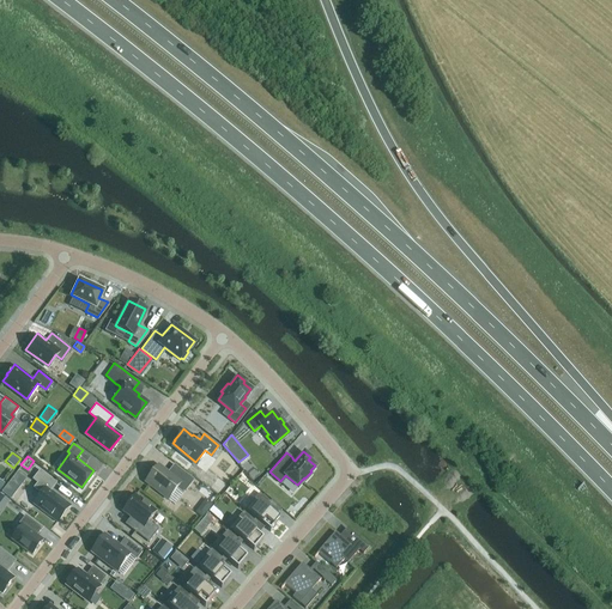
[(157,463),(144,480),(167,497),(176,485),(182,491),(192,477),(177,466),(171,473),(157,463)]
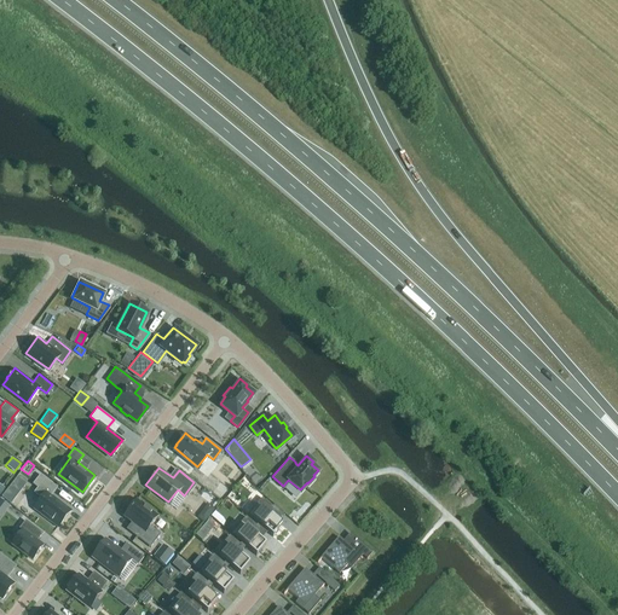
[(39,471),(32,482),(33,481),(38,483),(33,491),(34,489),(41,495),(33,506),(33,508),(34,506),(40,511),(40,512),(50,520),(50,518),(57,523),(56,524),(57,524),(69,508),(68,509),(59,502),(52,497),(53,495),(47,491),(53,483),(56,486),(56,485),(39,471)]
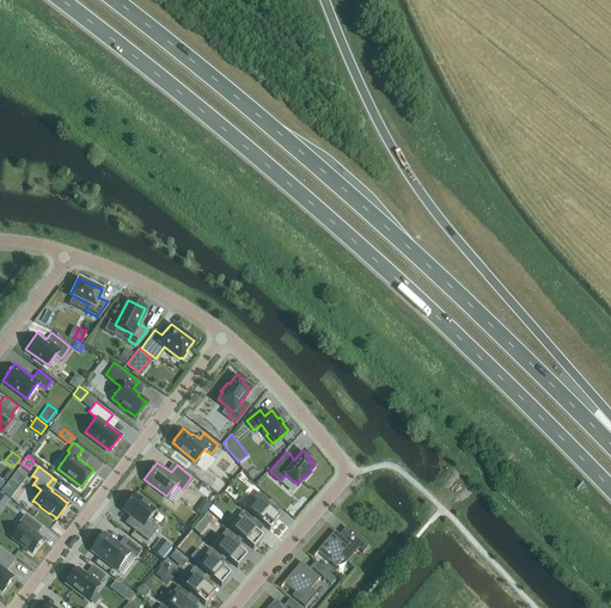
[(16,468),(0,489),(10,496),(25,476),(16,468)]
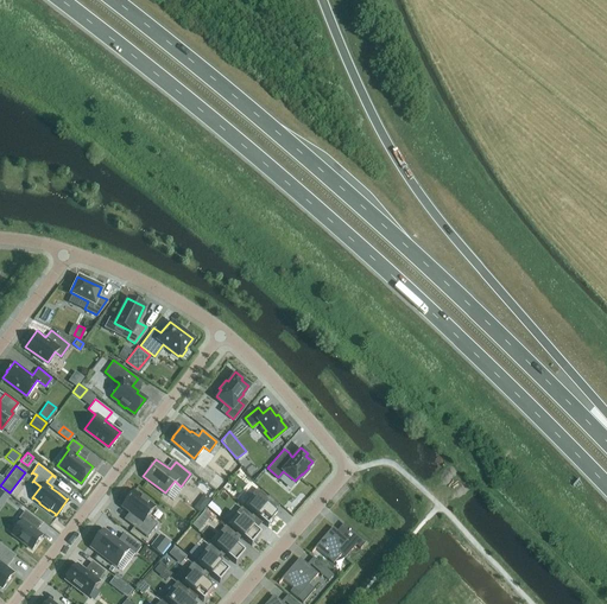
[(255,487),(241,503),(266,525),(272,519),(272,517),(276,513),(263,501),(267,496),(255,487)]
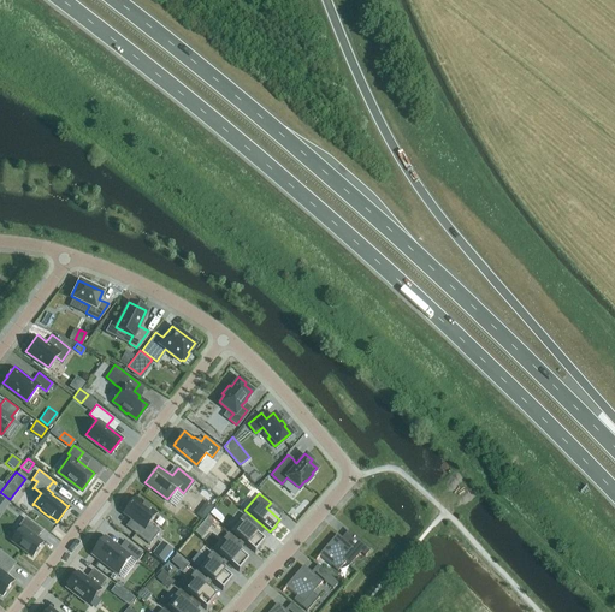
[(134,497),(123,511),(140,524),(134,532),(148,542),(159,529),(148,521),(155,512),(142,503),(143,501),(139,498),(137,499),(134,497)]
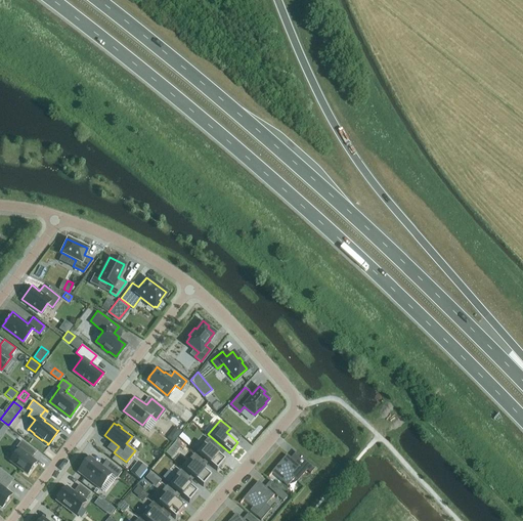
[(175,423),(167,434),(172,439),(181,428),(175,423)]
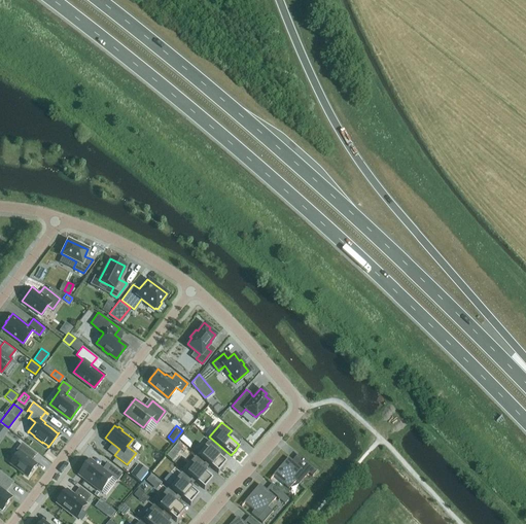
[(205,451),(200,456),(217,472),(221,465),(225,461),(213,451),(217,446),(208,438),(201,447),(205,451)]
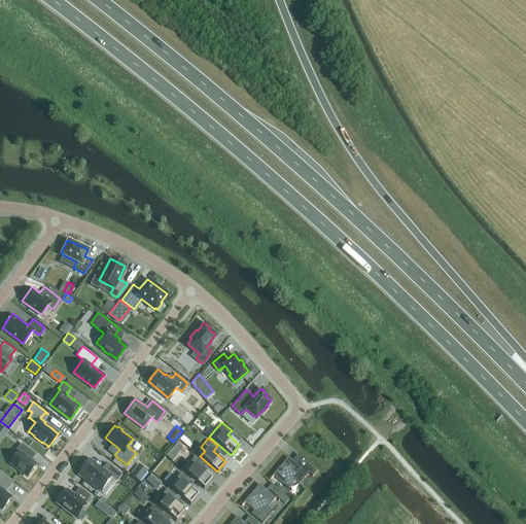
[(18,451),(9,461),(27,475),(36,463),(30,459),(35,453),(21,442),(15,449),(18,451)]
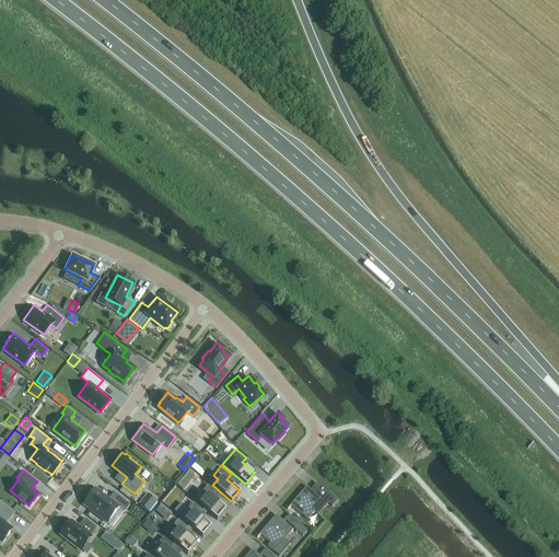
[(182,487),(187,480),(182,476),(176,483),(182,487)]
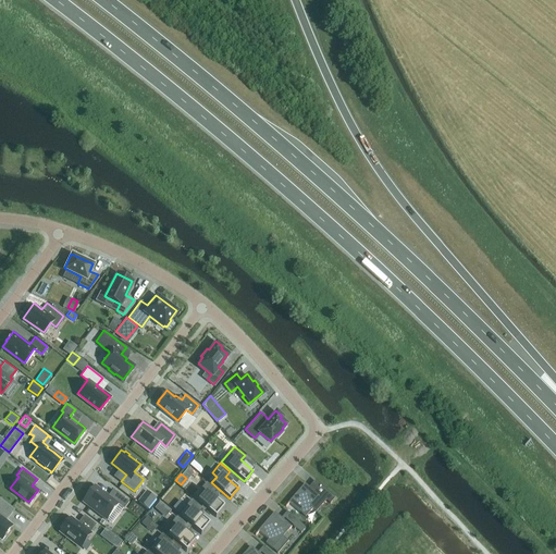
[(304,481),(287,500),(288,501),(298,509),(305,515),(309,509),(311,507),(314,511),(325,497),(329,502),(334,495),(314,478),(308,485),(304,481)]
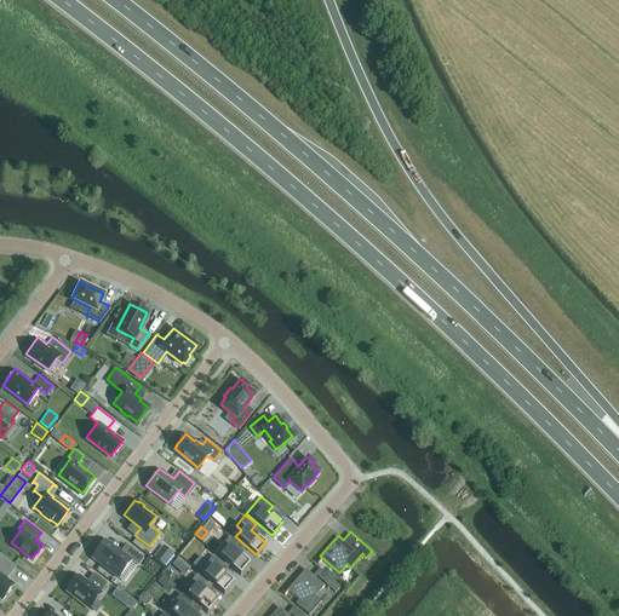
[(225,542),(216,553),(239,573),(248,562),(234,550),(240,542),(229,534),(223,540),(225,542)]
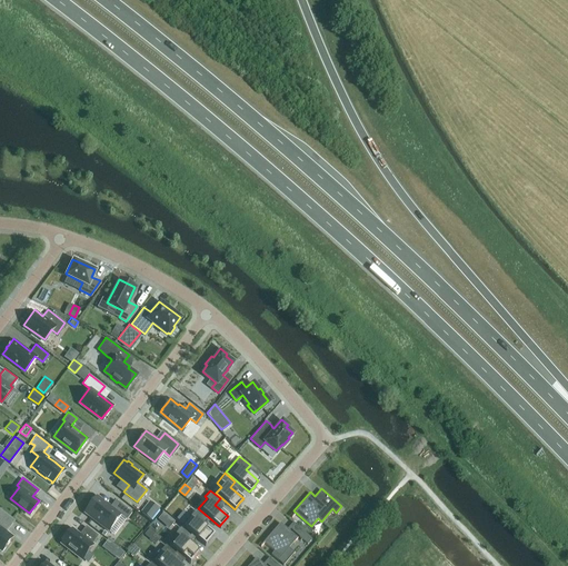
[(97,494),(83,510),(108,529),(120,513),(126,517),(131,510),(115,498),(110,505),(97,494)]
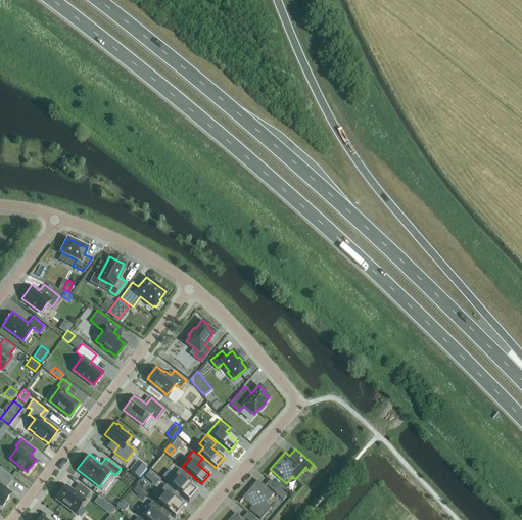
[(136,457),(129,467),(138,473),(145,464),(136,457)]
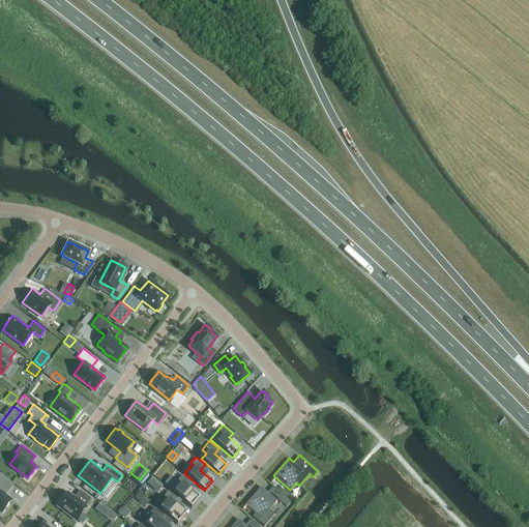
[(150,484),(155,476),(151,473),(146,479),(150,484)]
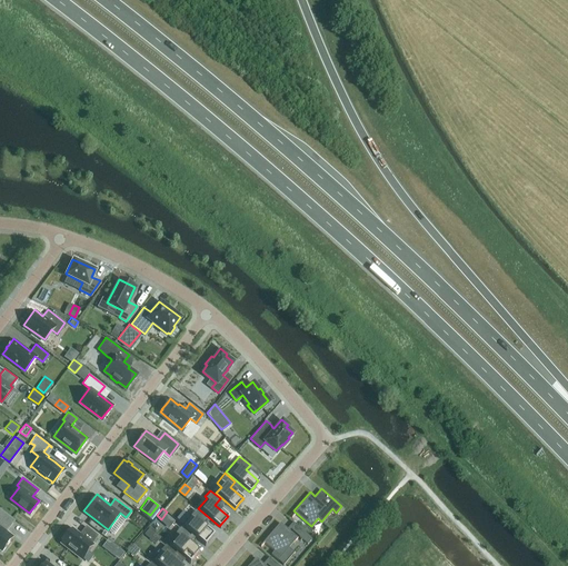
[(195,508),(181,524),(205,544),(213,534),(200,522),(205,516),(195,508)]
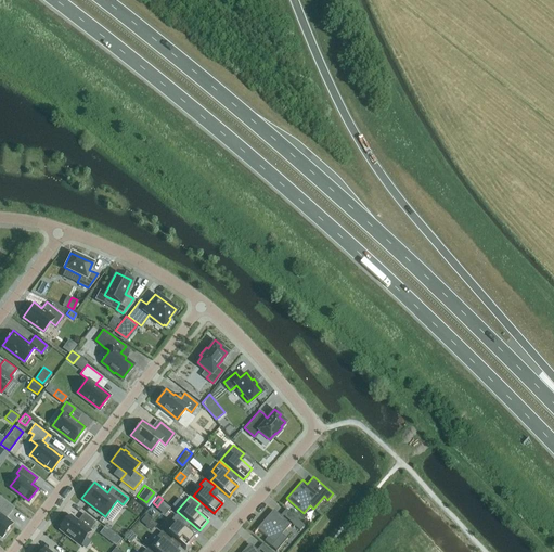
[(0,535),(1,536),(12,522),(4,516),(12,506),(12,508),(13,506),(0,497),(0,535)]
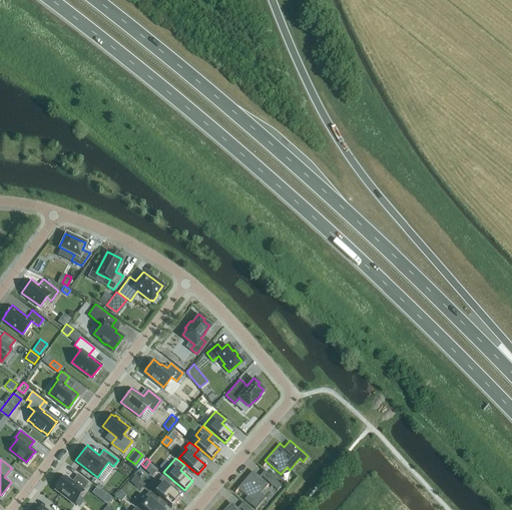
[(251,469),(236,487),(237,487),(246,495),(243,498),(249,503),(268,483),(251,469)]
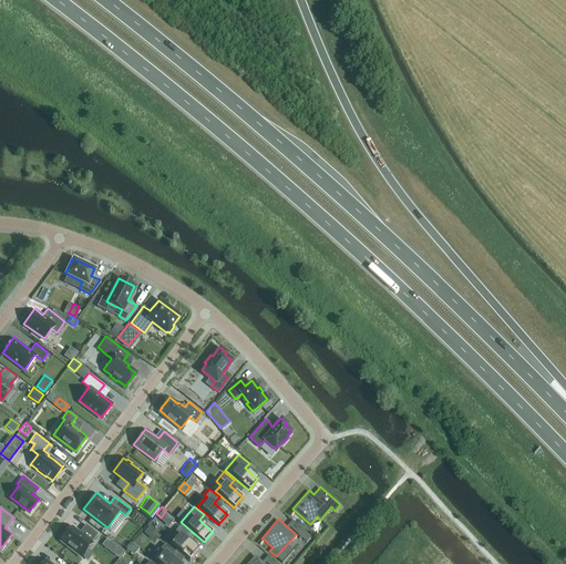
[(71,525),(60,540),(81,555),(92,542),(90,541),(96,532),(84,522),(80,529),(81,530),(79,532),(71,525)]
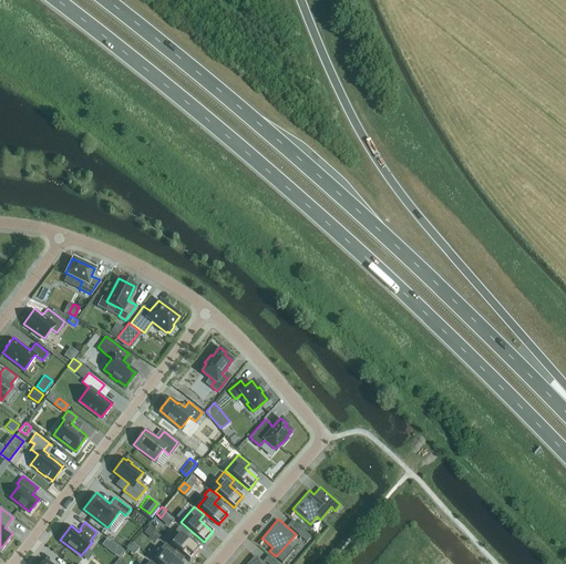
[(176,531),(168,541),(188,559),(197,549),(184,537),(189,532),(179,523),(174,529),(176,531)]
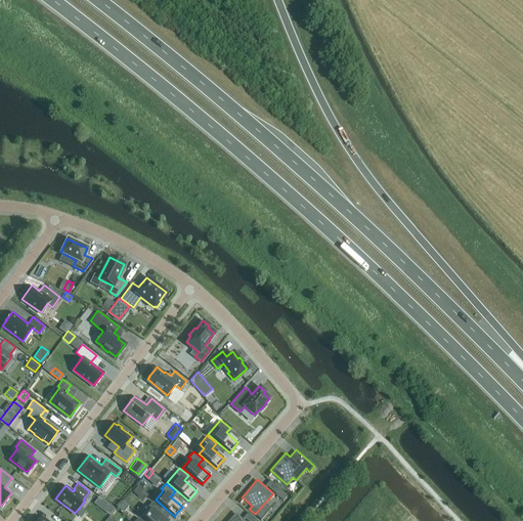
[(278,487),(274,492),(282,498),(281,497),(285,493),(286,494),(287,494),(278,487)]
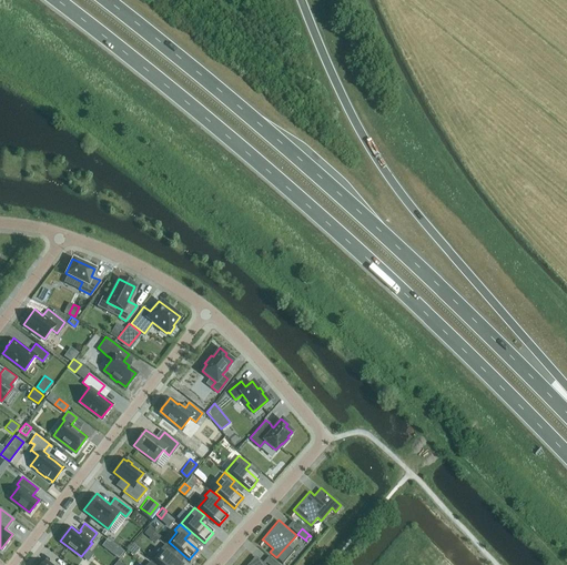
[(160,547),(151,557),(159,564),(180,564),(170,556),(174,551),(164,542),(160,547)]
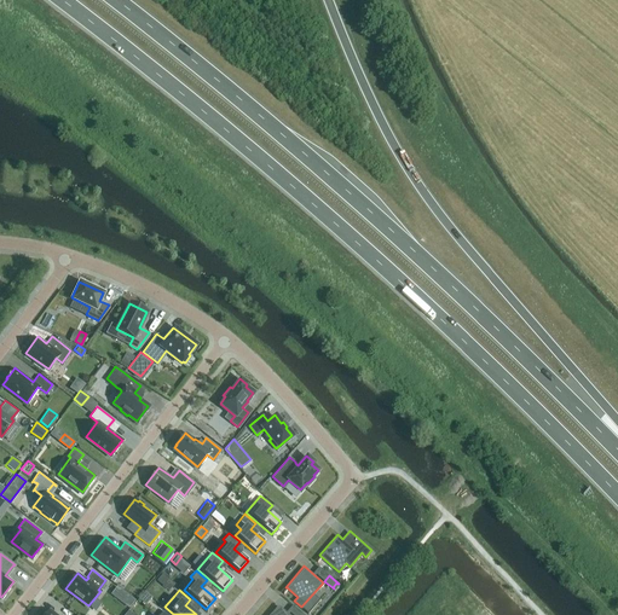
[(290,614),(277,604),(267,614),(290,614)]
